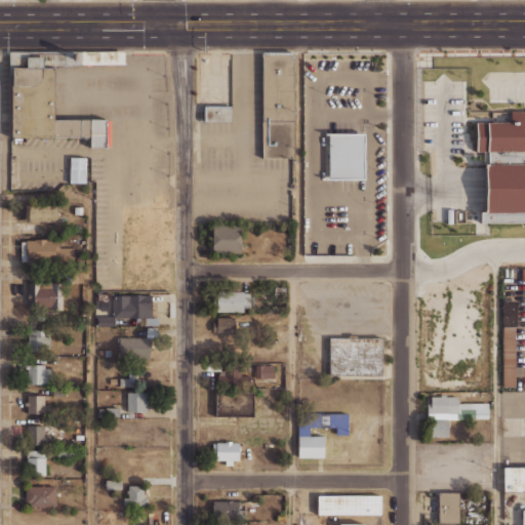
[(124,64),(79,64),(54,68),(54,119),(106,119),(106,120),(111,120),(111,146),(106,146),(106,148),(90,148),(90,136),(11,136),(11,85),(12,85),(12,78),(9,78),(9,51),(124,51),(124,64)]
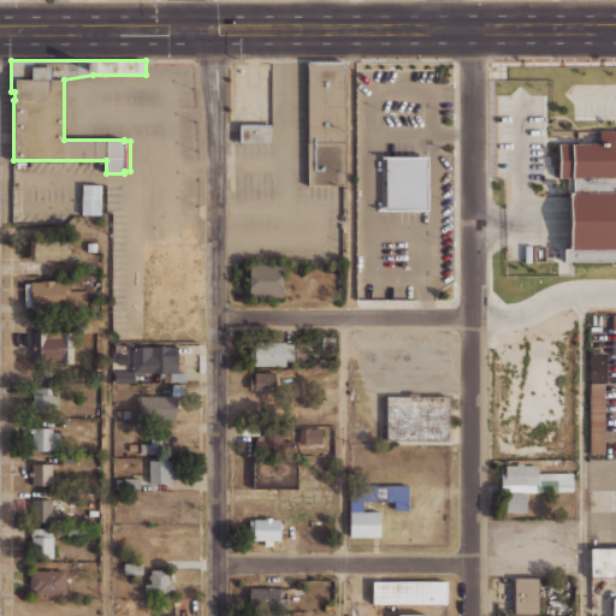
[(344,184),(307,184),(307,61),(344,61),(344,184)]
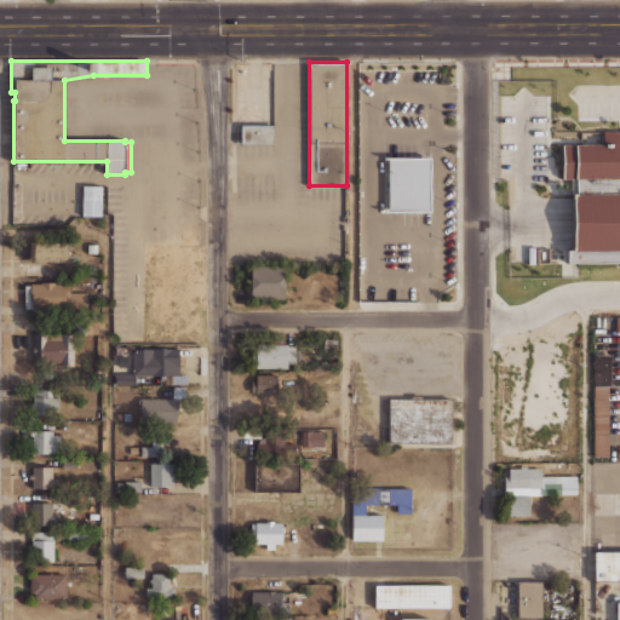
[(273,143),(240,143),(240,125),(273,125),(273,143)]
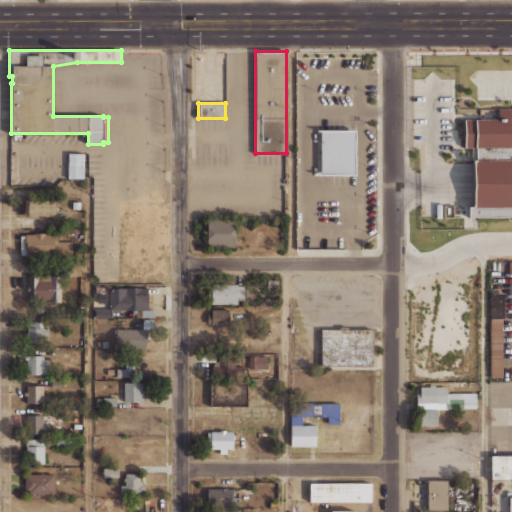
[(468,206),(474,206),(474,160),(476,160),(476,147),(464,147),(464,119),(508,119),(508,108),(511,108),(511,216),(468,216),(468,206)]
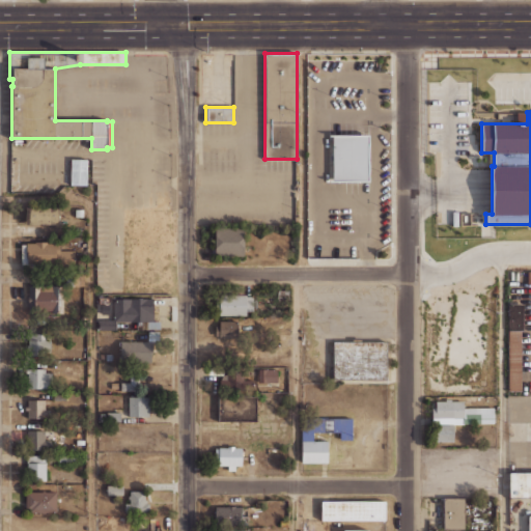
[(368,182),(332,182),(332,135),(368,135),(368,182)]
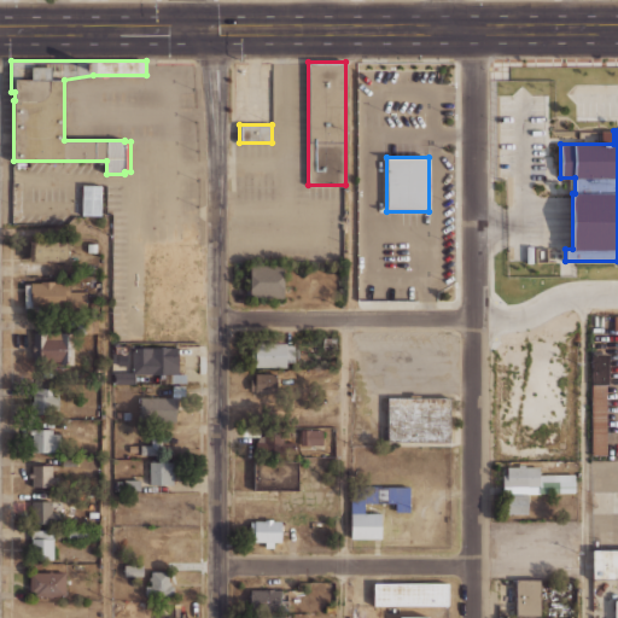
[(100,215),(82,215),(82,184),(100,184),(100,215)]
